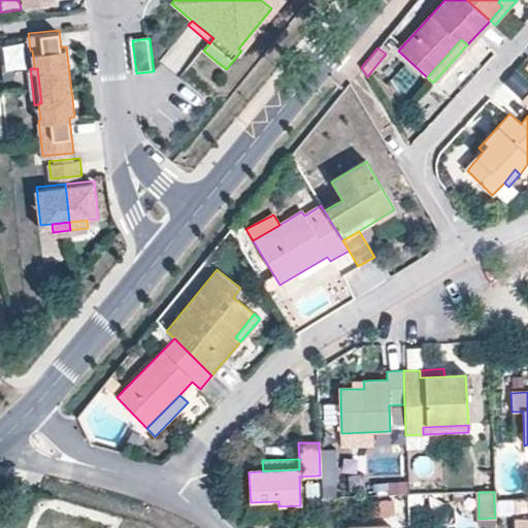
[(371,515),(395,515),(394,500),(371,500),(371,515)]
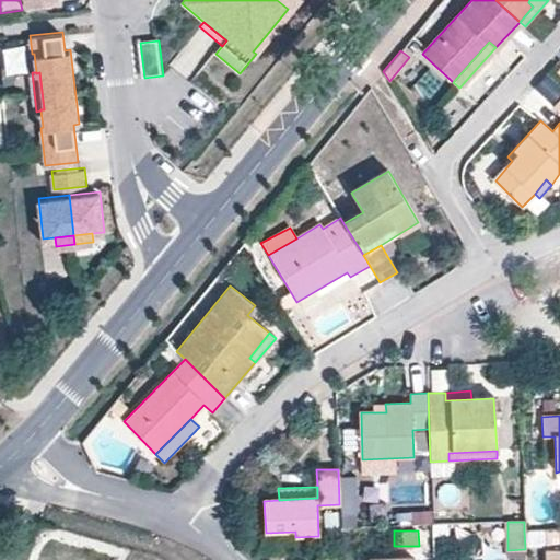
[(559,559),(559,548),(547,549),(546,559),(559,559)]
